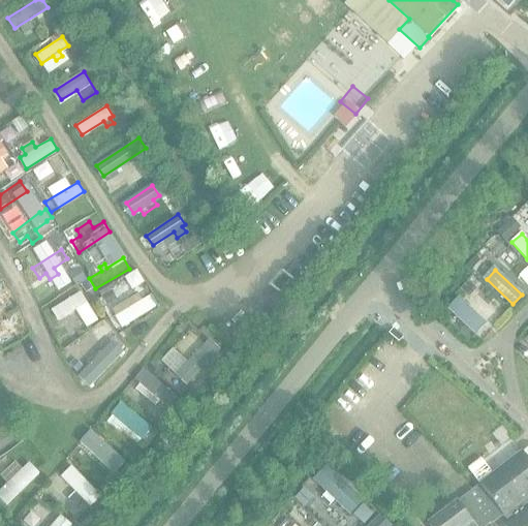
[(81,290),(52,308),(58,318),(70,311),(73,316),(84,310),(80,305),(87,301),(81,290)]
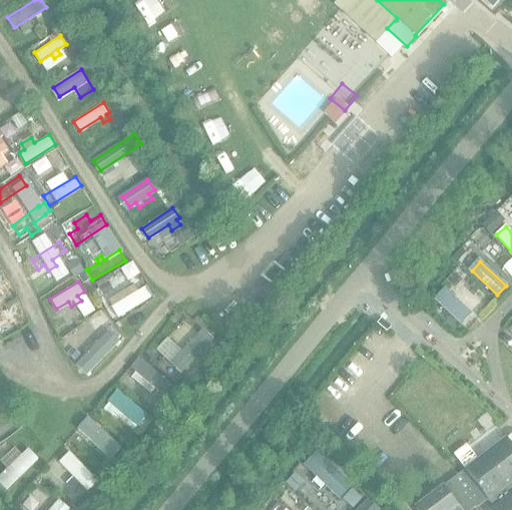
[(121,313),(150,294),(143,284),(114,303),(121,313)]
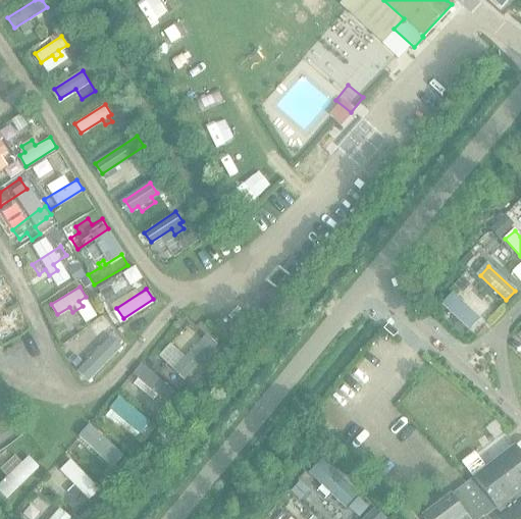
[(444,301),(471,325),(479,316),(452,292),(444,301)]
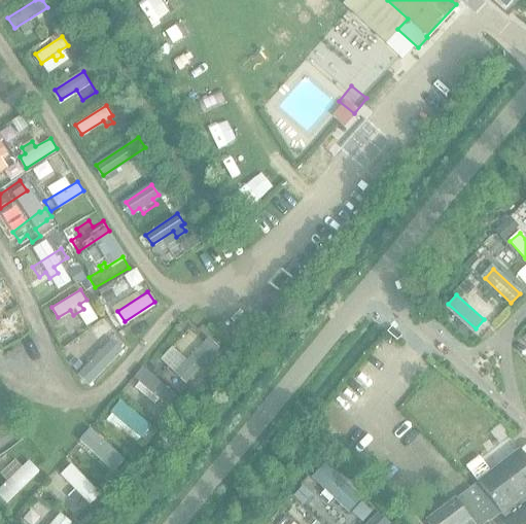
[(79,339),(102,324),(91,307),(68,320),(79,339)]
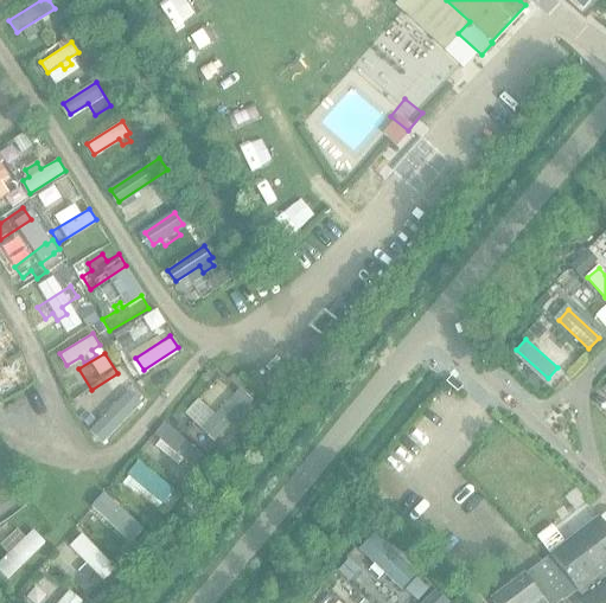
[(113,428),(145,399),(135,389),(103,418),(113,428)]
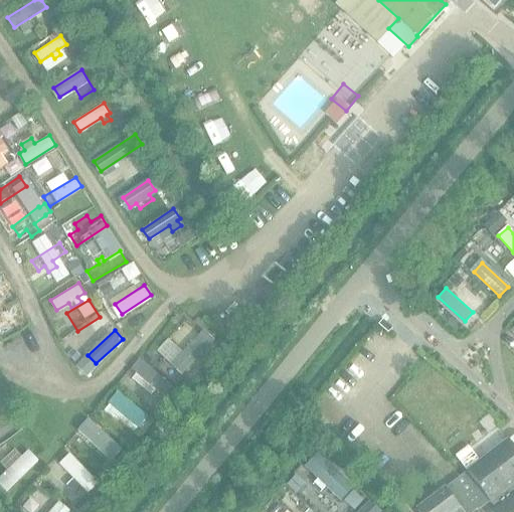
[(177,378),(209,343),(199,334),(167,369),(177,378)]
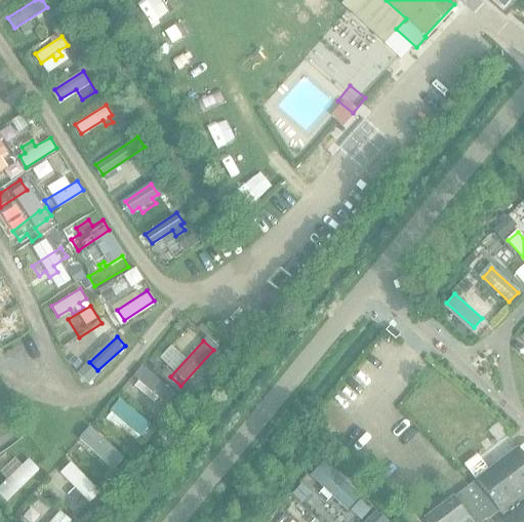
[(172,391),(143,365),(134,374),(165,400),(172,391)]
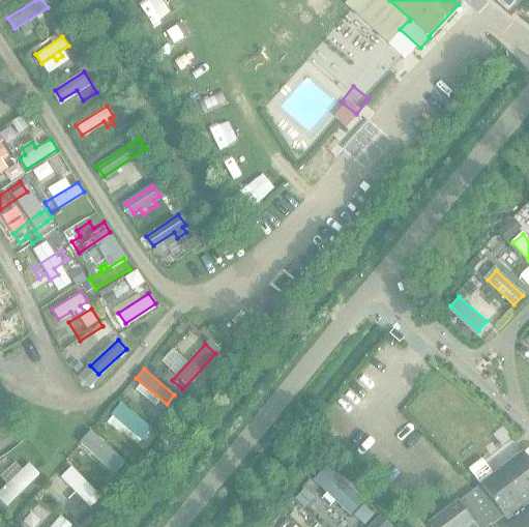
[(152,429),(122,405),(115,415),(118,417),(115,421),(116,422),(108,433),(117,441),(126,430),(139,440),(142,437),(144,438),(152,429)]
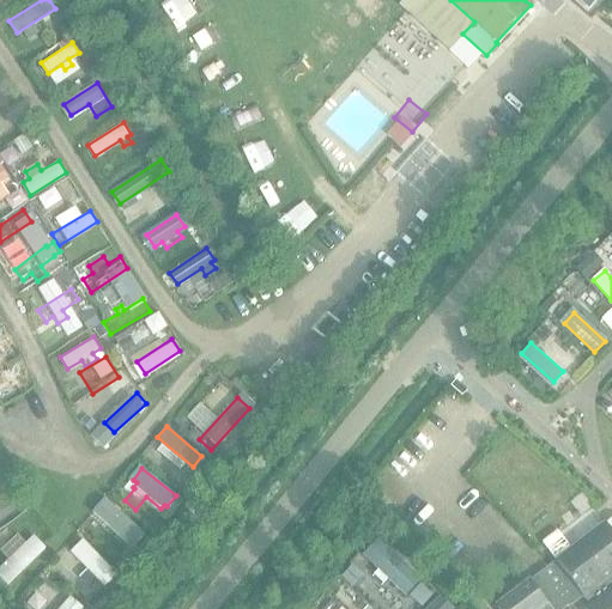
[(549,530),(567,549),(607,512),(589,493),(549,530)]
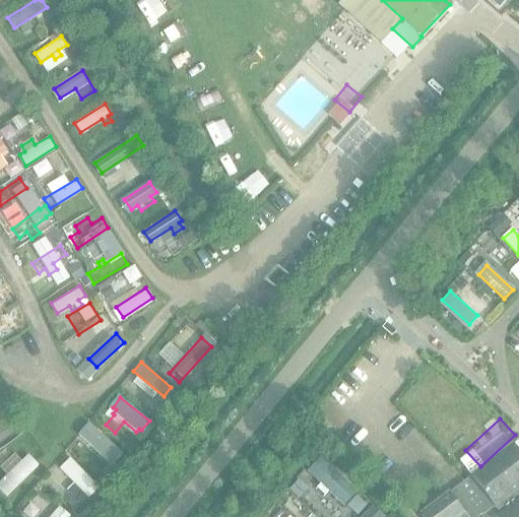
[(86,434),(112,458),(120,450),(94,427),(86,434)]
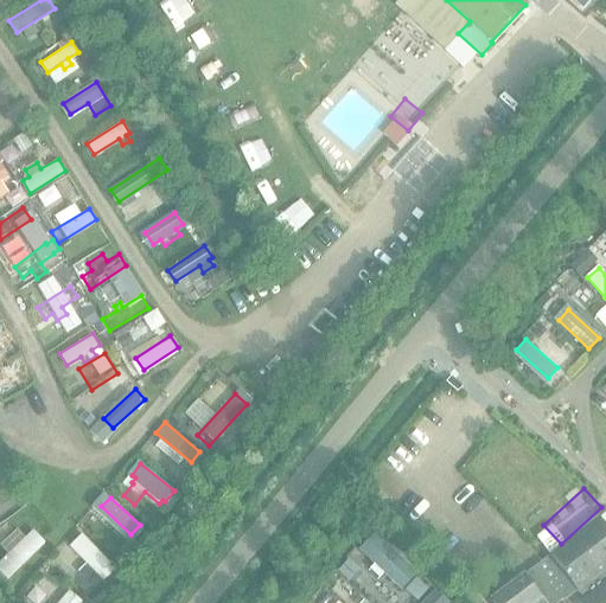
[(605,521),(600,514),(525,572),(493,596),(498,602),(549,602),(538,590),(547,583),(556,594),(573,581),(585,596),(580,600),(582,602),(605,602),(605,521)]
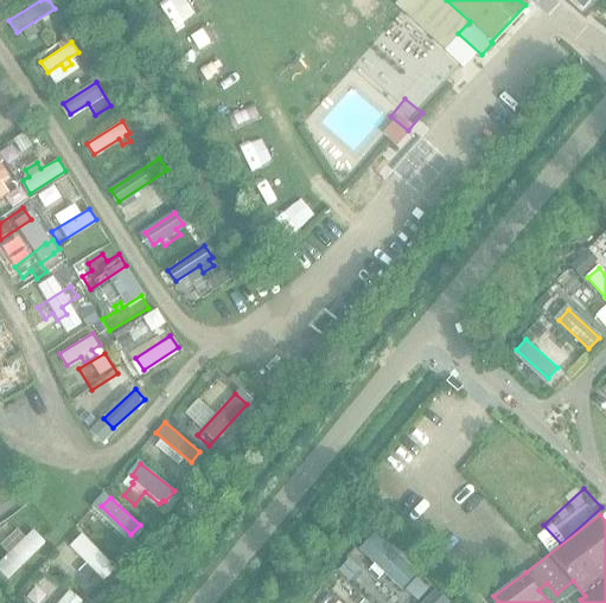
[(374,552),(400,577),(410,565),(374,528),(346,556),(358,568),(374,552)]
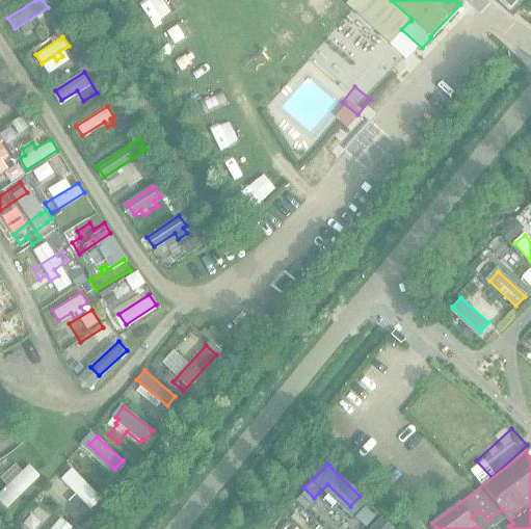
[(61,477),(90,507),(101,497),(72,467),(61,477)]
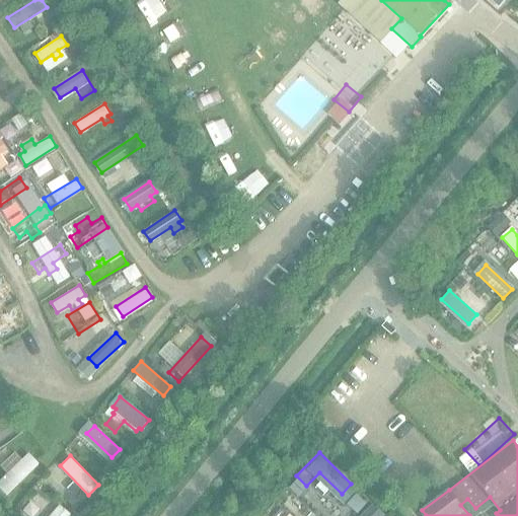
[(0,477),(8,489),(18,482),(14,476),(18,473),(13,467),(9,470),(0,456),(0,477)]
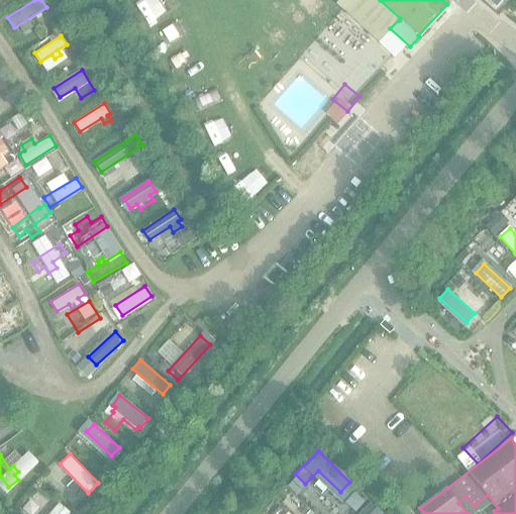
[(288,513),(301,500),(288,488),(276,502),(280,505),(272,513),(288,513)]
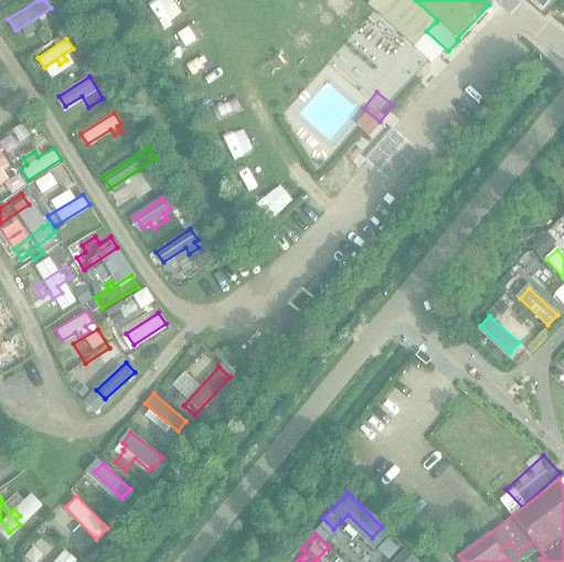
[(73,561),(77,559),(65,548),(53,561),(73,561)]
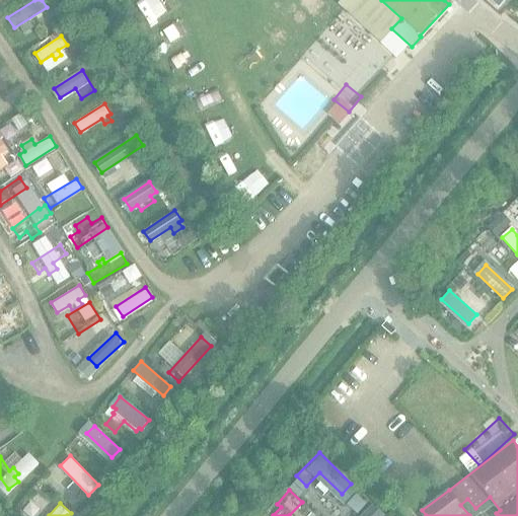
[(373,504),(359,515),(382,515),(383,515),(373,504)]
